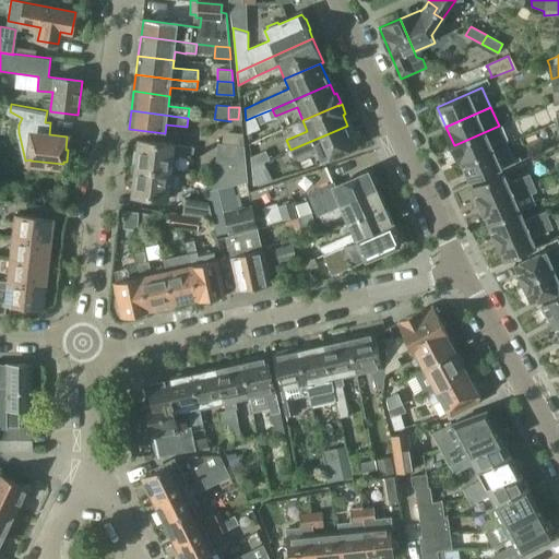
[(256,116),(246,120),(248,134),(249,133),(260,128),(259,123),(256,116)]
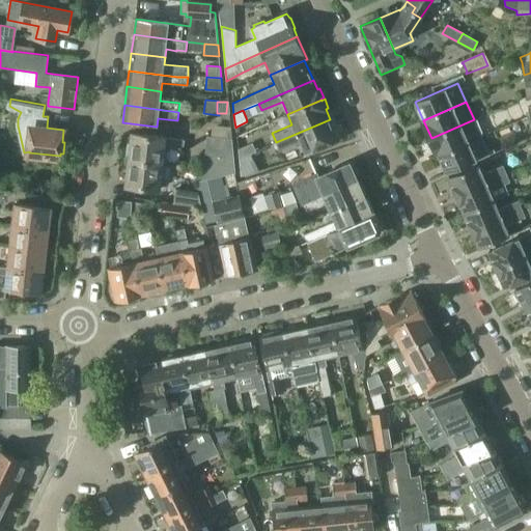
[(330,119),(276,142),(280,151),(302,142),(307,154),(339,140),(338,138),(341,137),(337,128),(334,129),(330,119)]
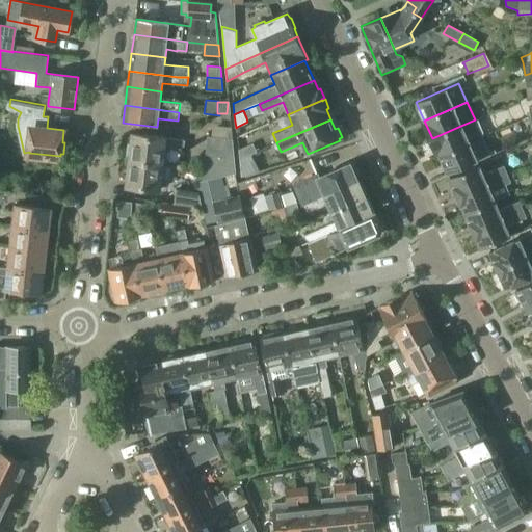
[(475,120),(432,138),(440,155),(482,136),(475,120)]
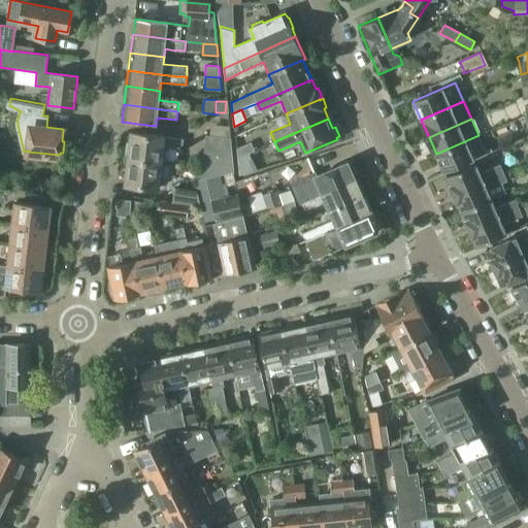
[(232,170),(229,137),(227,125),(211,124),(210,135),(204,134),(198,178),(222,173),(232,170)]
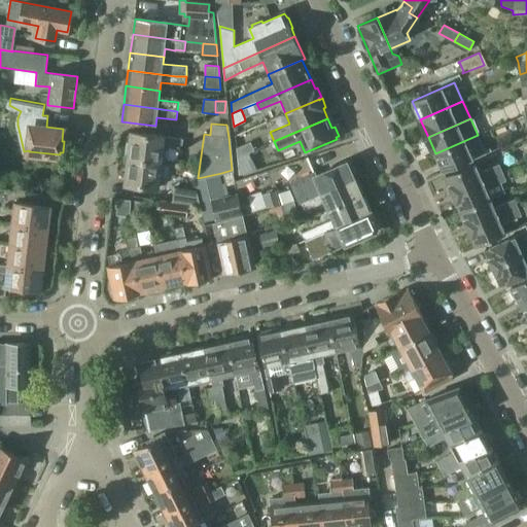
[(131,134),(128,159),(161,163),(163,148),(181,149),(182,140),(131,134)]
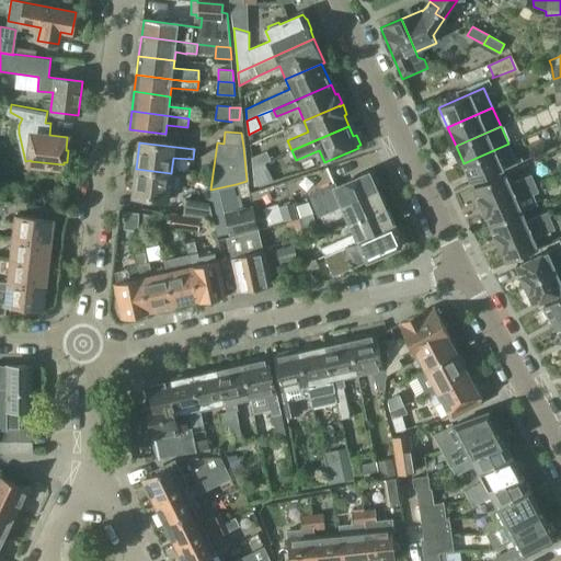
[(508,144),(464,163),(472,183),(517,163),(508,144)]
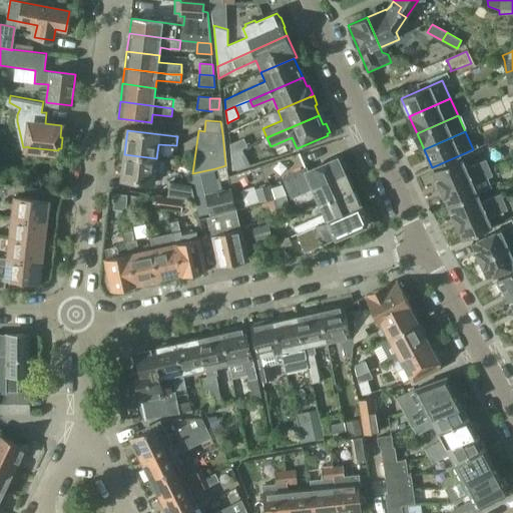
[(230,153),(242,148),(247,146),(243,137),(229,143),(230,153)]
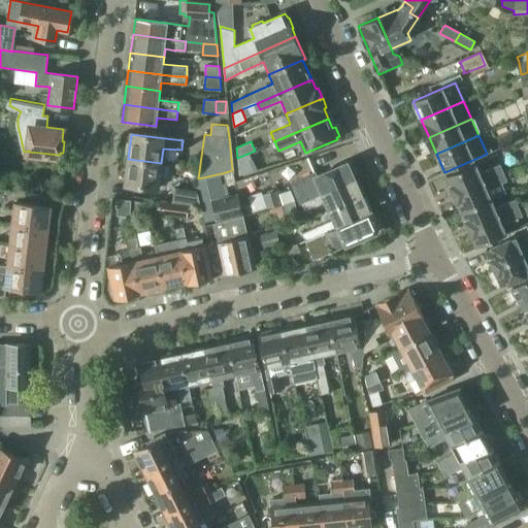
[(257,169),(250,153),(237,158),(239,174),(257,169)]
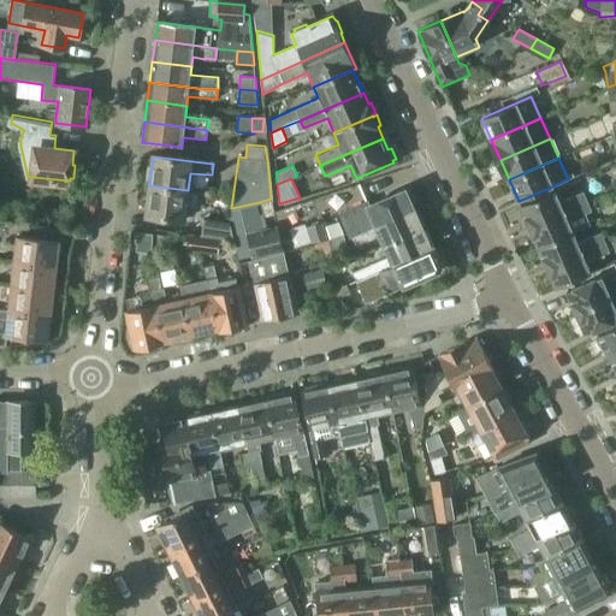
[(188,190),(149,185),(146,213),(184,218),(188,190)]
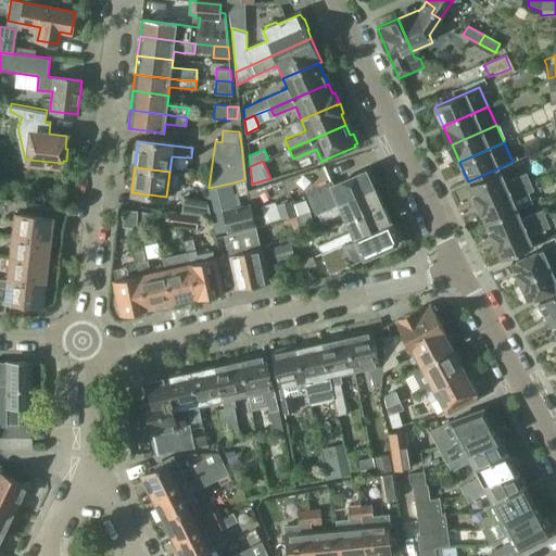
[(332,182),(308,193),(317,214),(374,189),(371,182),(374,181),(369,173),(367,173),(366,171),(333,186),(332,182)]
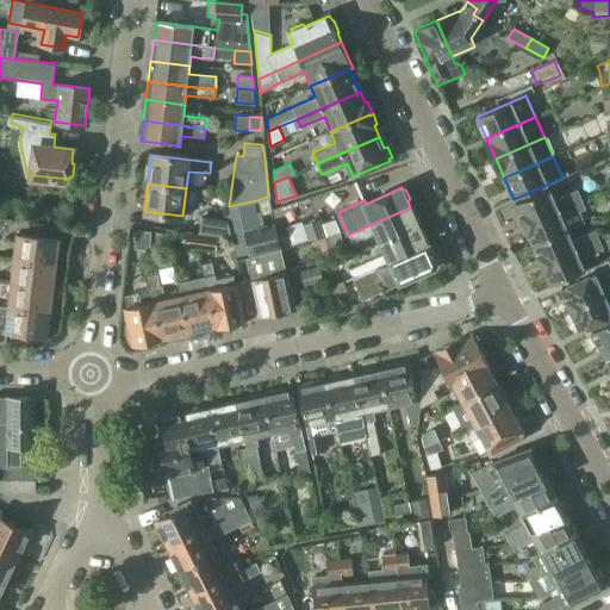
[(516,203),(524,225),(582,200),(577,190),(554,200),(549,188),(516,203)]
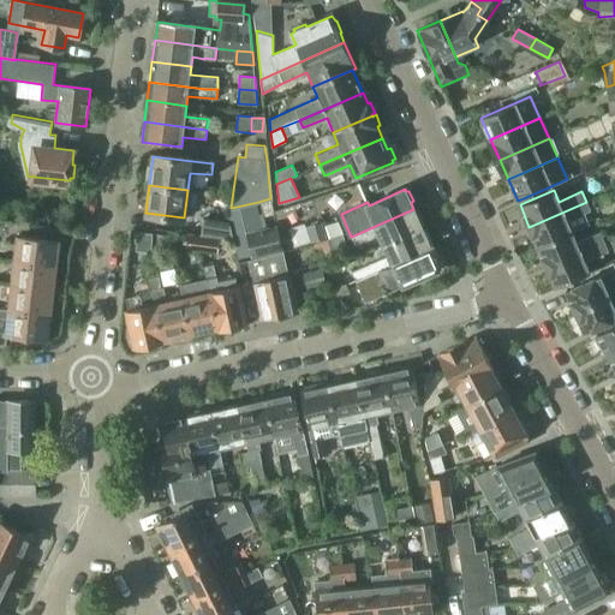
[(238,258),(280,248),(275,227),(266,228),(258,202),(231,208),(227,209),(230,222),(227,222),(231,239),(234,239),(238,258)]
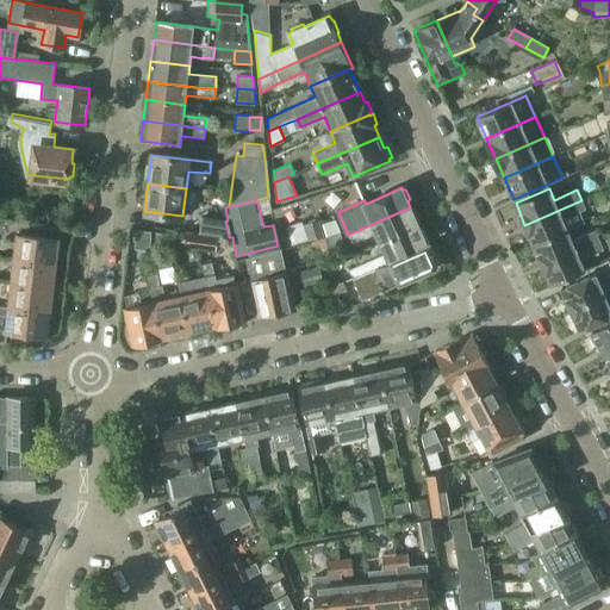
[(533,246),(568,230),(584,223),(579,211),(585,209),(582,200),(524,225),(533,246)]
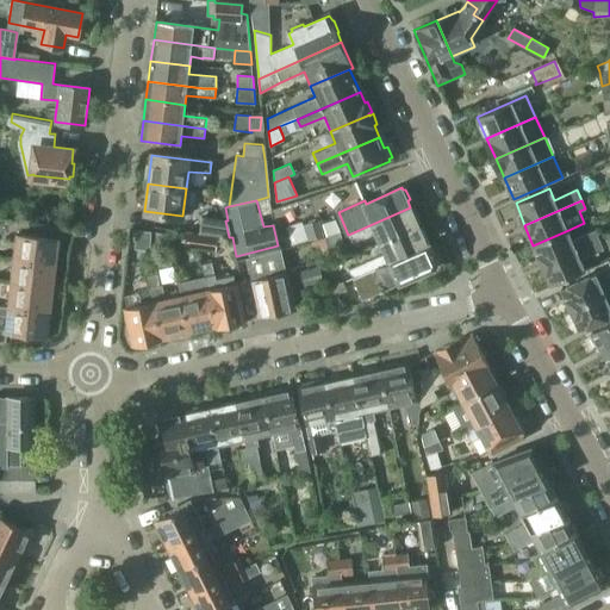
[(410,207),(348,235),(352,244),(374,234),(379,244),(418,226),(417,224),(421,223),(416,212),(414,213),(410,207)]
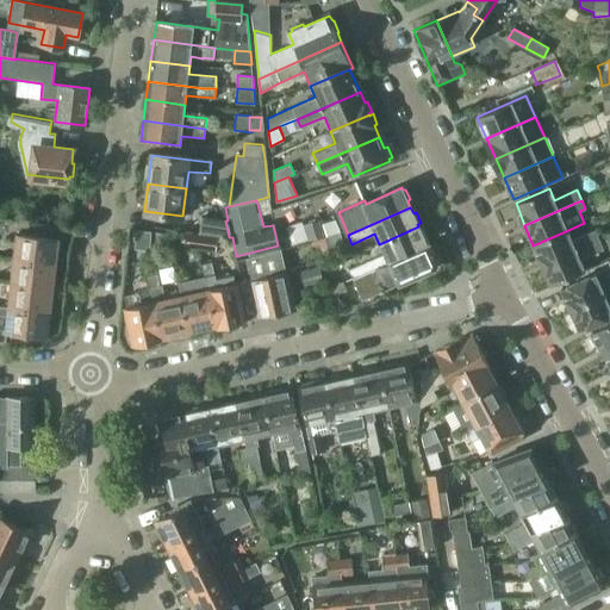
[(218,236),(229,237),(225,221),(201,217),(200,232),(218,236)]
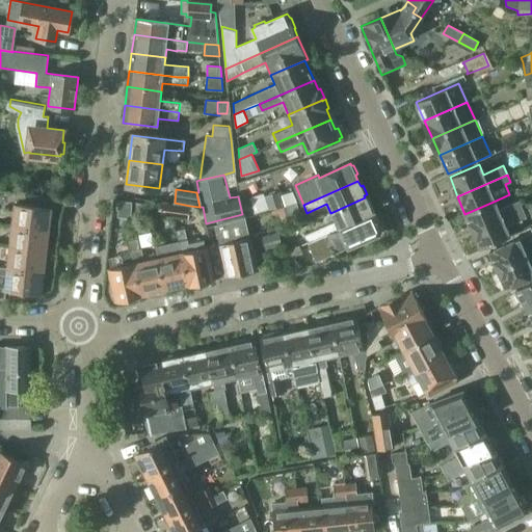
[(281,192),(265,196),(269,210),(284,206),(281,192)]
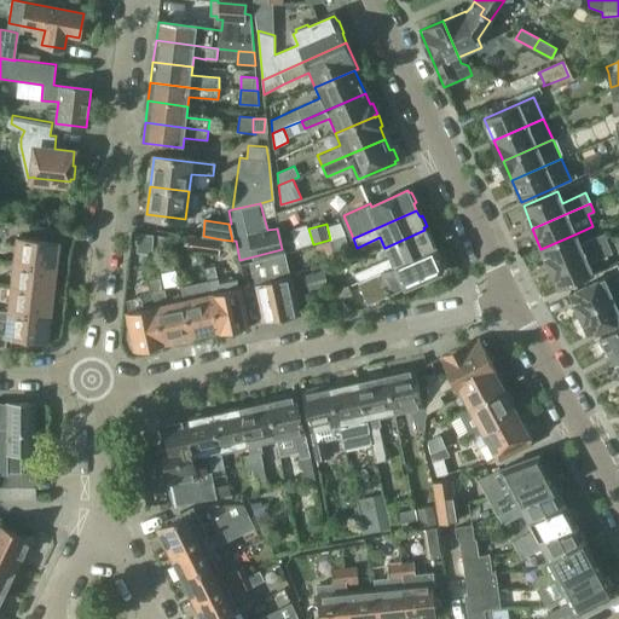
[(389,258),(354,273),(359,282),(433,249),(431,243),(434,242),(428,231),(426,232),(424,230),(385,248),(389,258)]
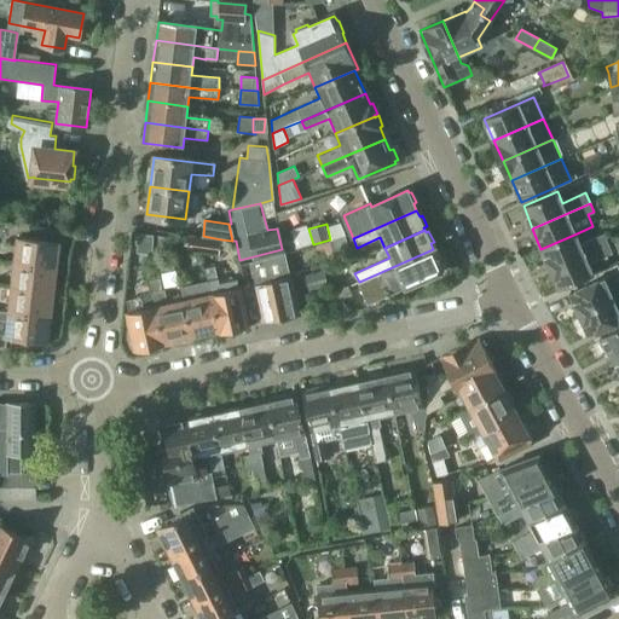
[(138,233),(137,253),(152,254),(154,235),(151,235),(138,233)]
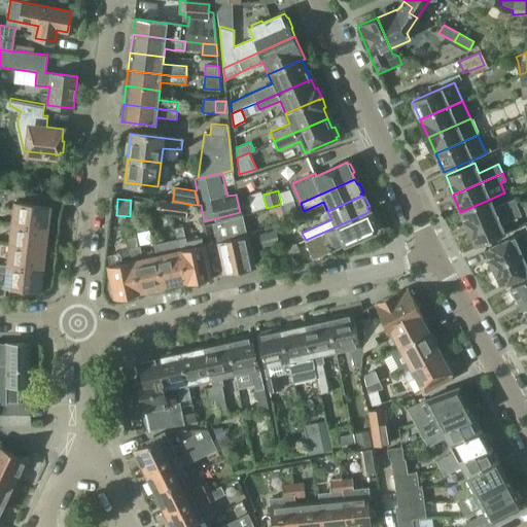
[(460,212),(467,229),(518,208),(514,199),(494,207),(491,199),(460,212)]
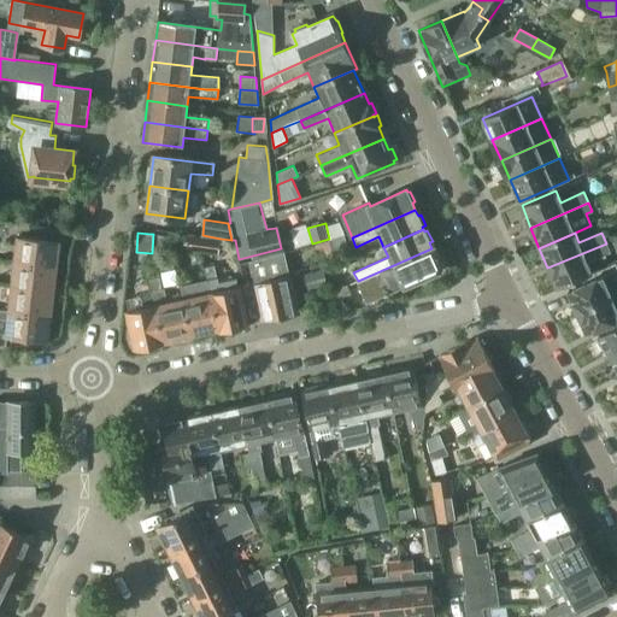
[(219,254),(221,239),(203,235),(186,234),(184,250),(219,254)]
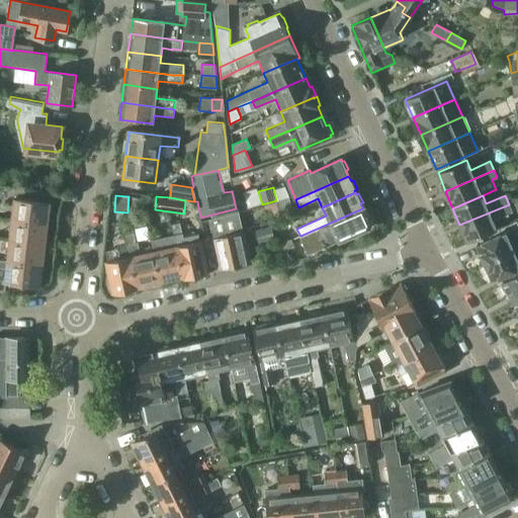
[(291,206),(288,197),(277,200),(276,201),(279,209),(291,206)]
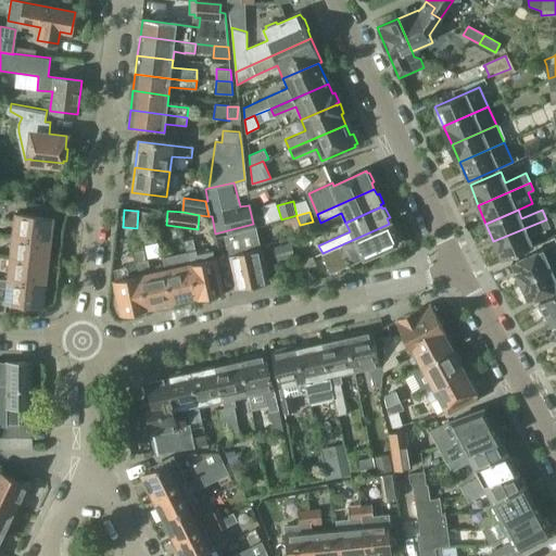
[(15,213),(13,236),(51,241),(53,217),(15,213)]
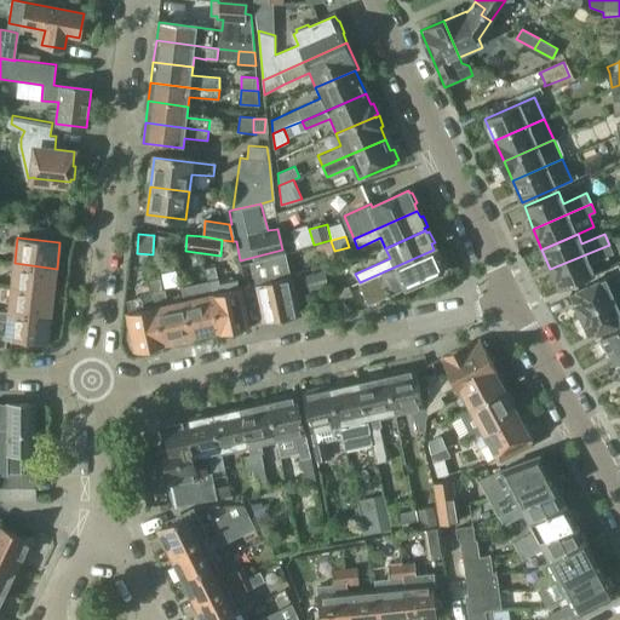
[(613,253),(609,245),(550,269),(558,291),(595,275),(589,263),(613,253)]
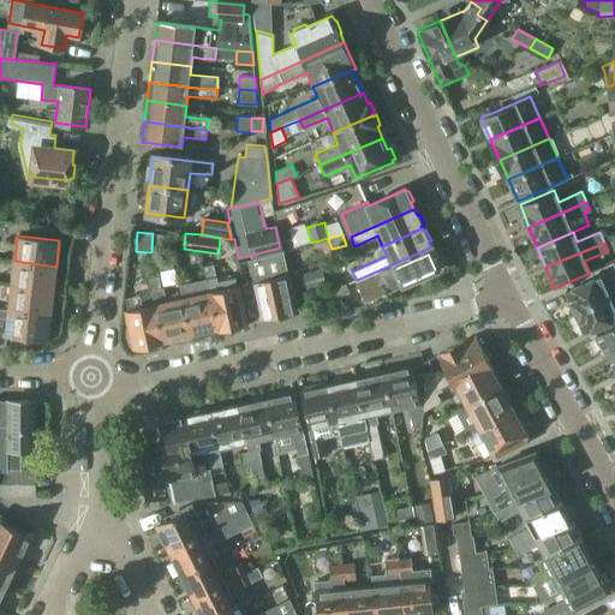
[(430,248),(357,280),(366,303),(404,286),(405,288),(417,284),(416,280),(439,270),(441,263),(434,246),(430,248)]
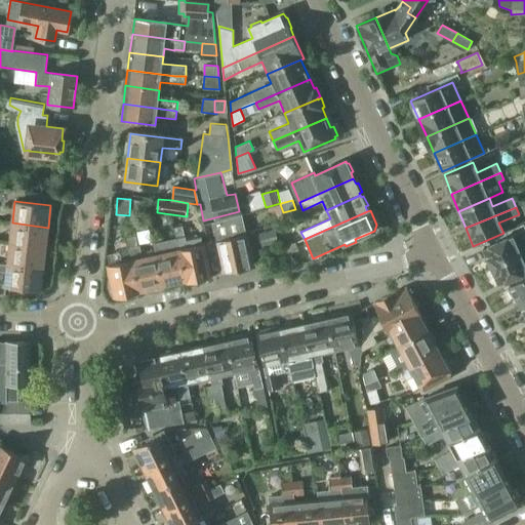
[(239,214),(204,225),(215,276),(224,274),(253,268),(242,214),(239,214)]
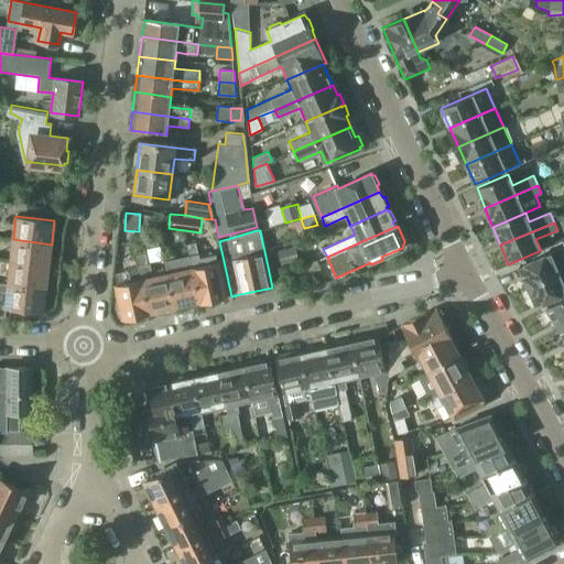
[(13,239),(11,262),(50,267),(52,245),(13,239)]
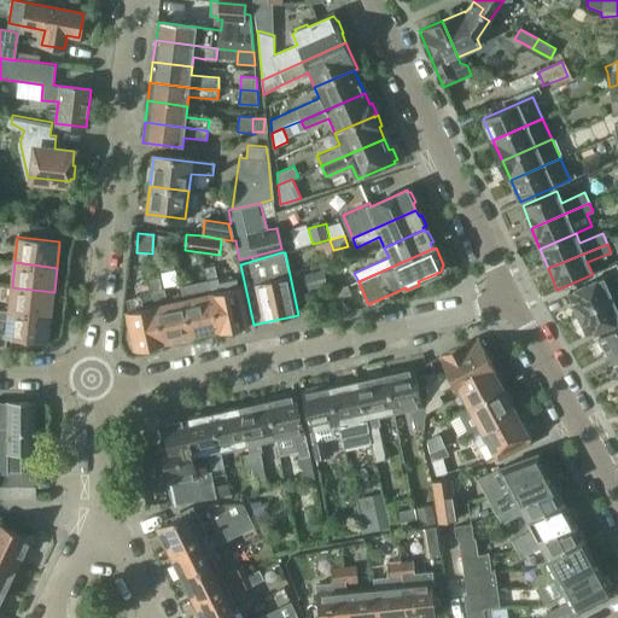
[(204,268),(217,328),(217,332),(246,326),(238,287),(239,287),(237,279),(220,283),(216,266),(204,268)]
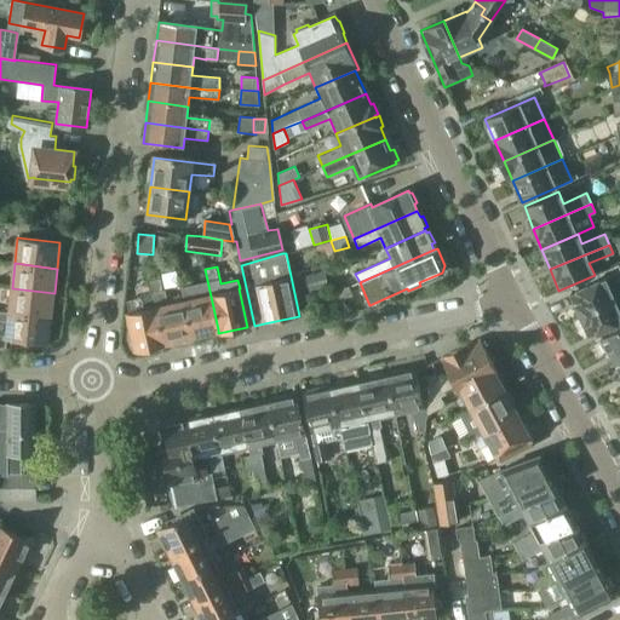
[(202,297),(183,300),(191,339),(206,336),(206,332),(218,329),(205,269),(196,270),(202,297)]
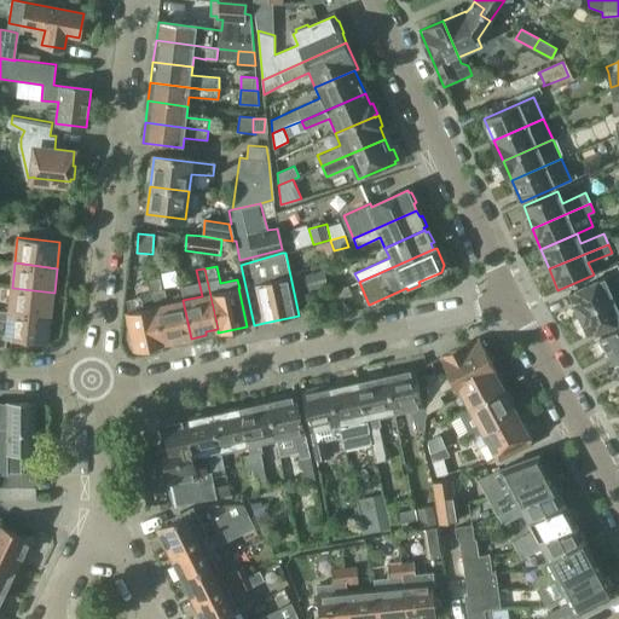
[(306,275),(310,291),(329,287),(324,271),(306,275)]
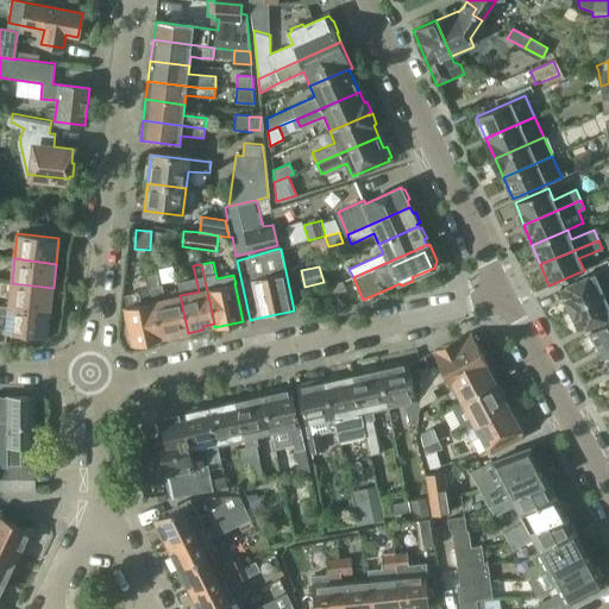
[(570,308),(608,290),(608,267),(560,287),(570,308)]
